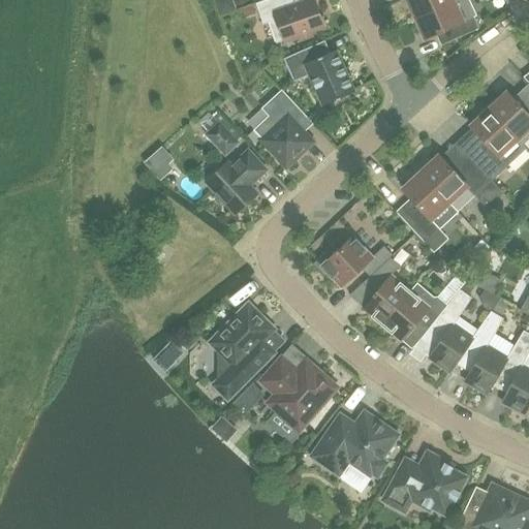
[(292,3),(290,0),(266,0),(256,3),(263,24),(271,22),(274,32),(278,34),(282,32),(285,41),(299,36),(302,39),(312,36),(312,31),(323,27),(314,0),(311,0),(297,5),(292,3)]
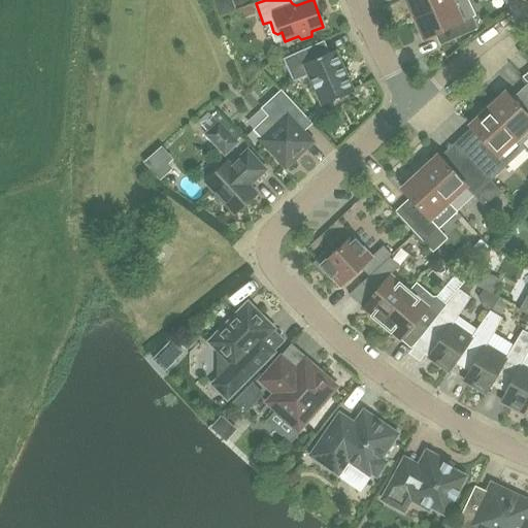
[(406,0),(415,19),(454,1),(453,0),(406,0)]
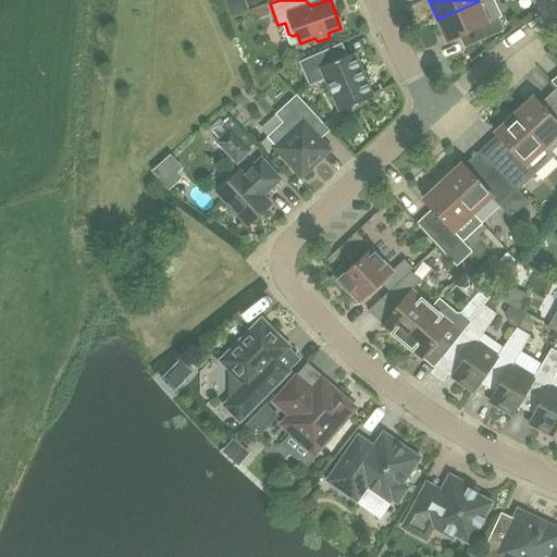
[(484,14),(479,1),(437,20),(447,41),(473,31),(479,41),(505,31),(495,9),(484,14)]
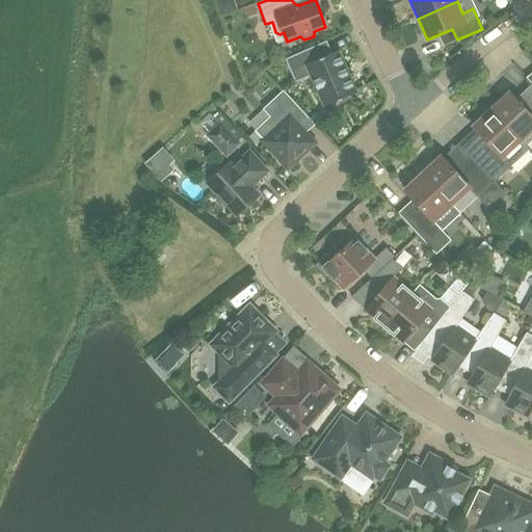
[(254,5),(243,9),(246,18),(257,14),(254,5)]
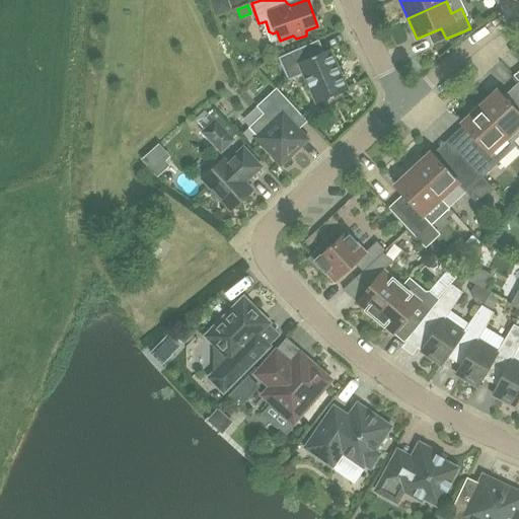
[(279,58),(289,80),(304,73),(317,103),(347,90),(329,50),(306,60),(301,48),(279,58)]
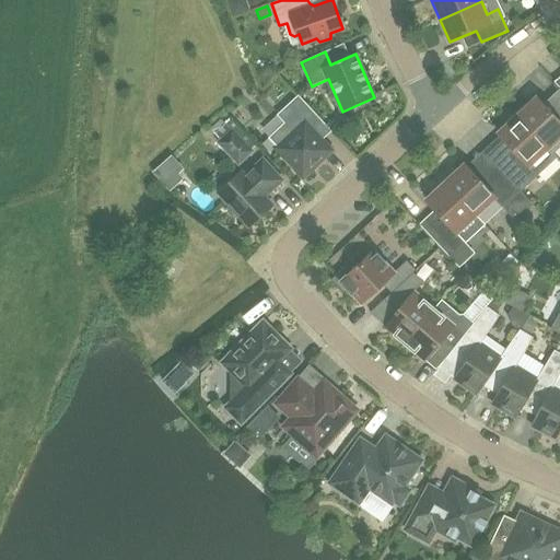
[(537,97),(517,116),(548,148),(552,153),(559,146),(559,90),(544,105),(537,97)]
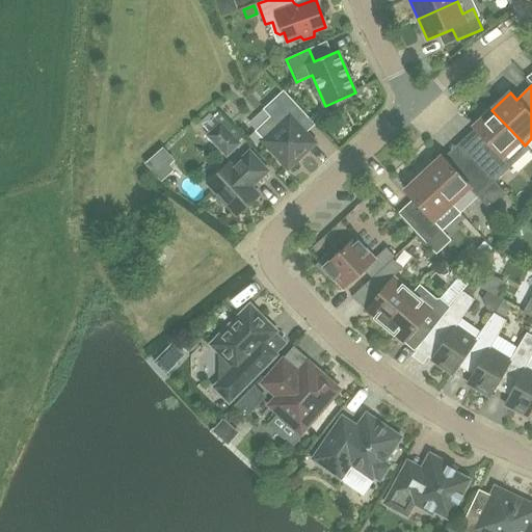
[(297,158),(303,152),(306,152),(315,143),(307,133),(293,118),(301,110),(284,90),(273,100),(280,106),(269,115),(270,117),(256,131),(264,139),(263,141),(288,168),(297,160),(297,158)]
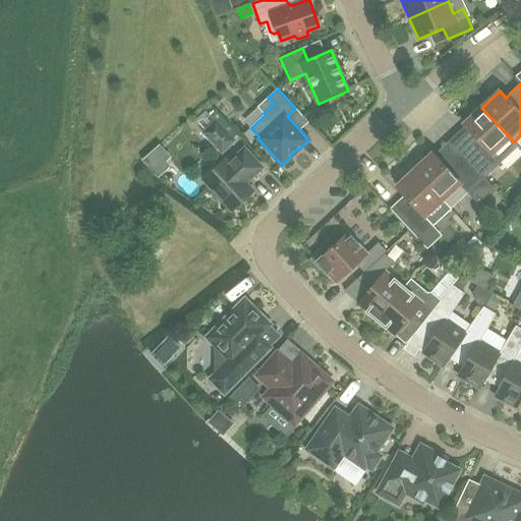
[(476,138),(461,153),(483,177),(484,178),(518,148),(514,142),(510,137),(481,108),(463,124),(466,126),(476,138)]
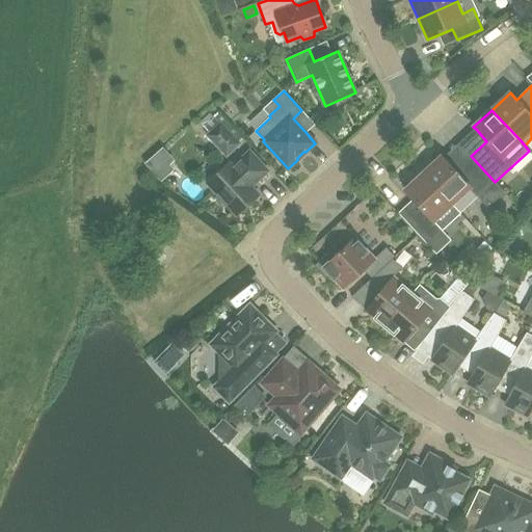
[(227,161),(242,147),(220,124),(206,138),(227,161)]
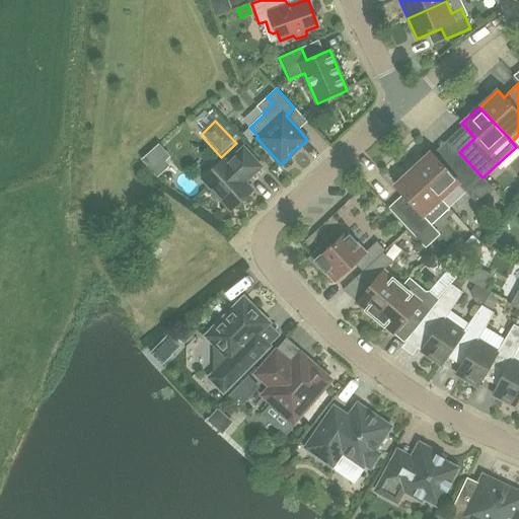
[(159,144),(141,160),(157,177),(170,166),(165,161),(170,156),(159,144)]
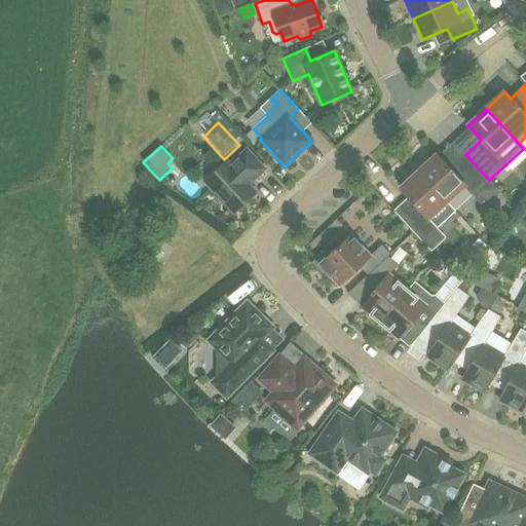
[(227,161),(204,182),(216,193),(215,194),(215,195),(215,196),(214,197),(215,198),(215,200),(216,202),(218,203),(220,204),(221,204),(222,204),(223,203),(225,202),(234,214),(256,193),(247,183),(252,178),(254,180),(265,170),(247,150),(230,165),(227,161)]
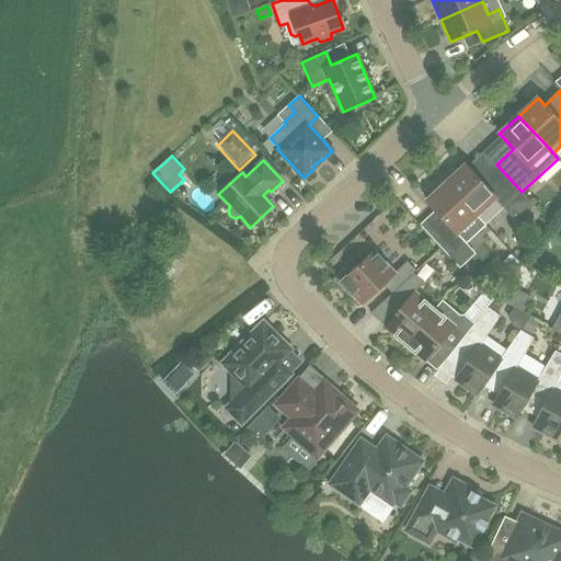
[(466,164),(446,183),(477,216),(484,225),(503,207),(514,219),(533,203),(522,192),(521,191),(496,164),(480,180),(468,168),(466,164)]
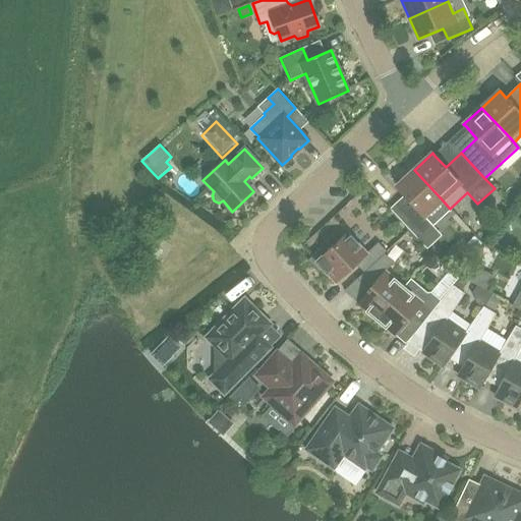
[(414,170),(396,186),(404,195),(406,196),(397,205),(406,214),(423,233),(430,226),(440,219),(450,209),(443,200),(414,170)]
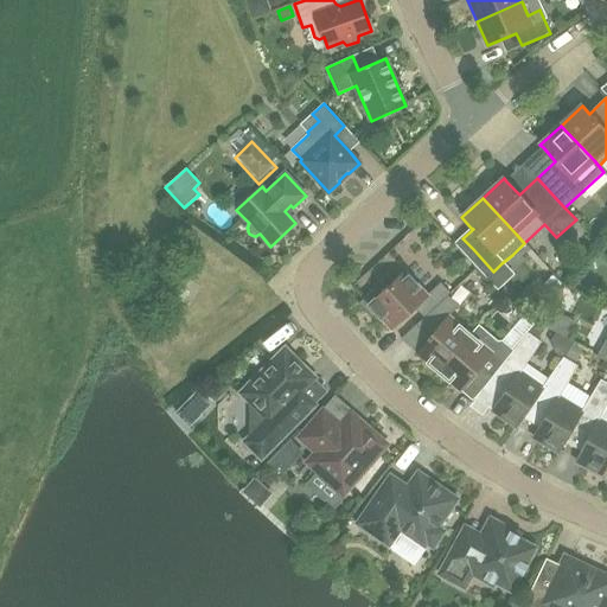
[(427,295),(406,273),(388,288),(382,281),(358,304),(372,319),(378,314),(391,328),(415,307),(425,318),(447,296),(451,293),(441,283),(427,295)]
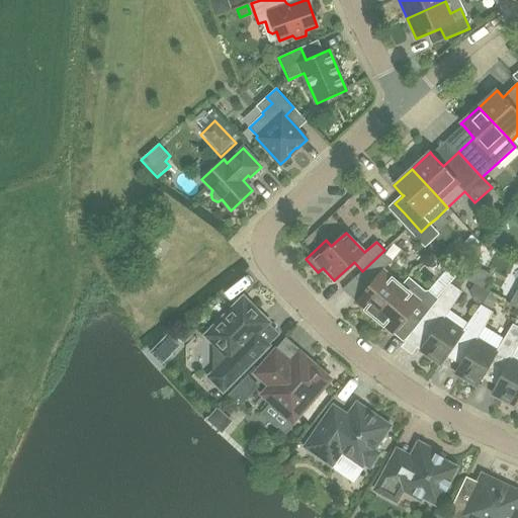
[(381,253),(362,271),(355,277),(367,287),(355,301),(374,318),(401,286),(382,270),(391,260),(381,253)]
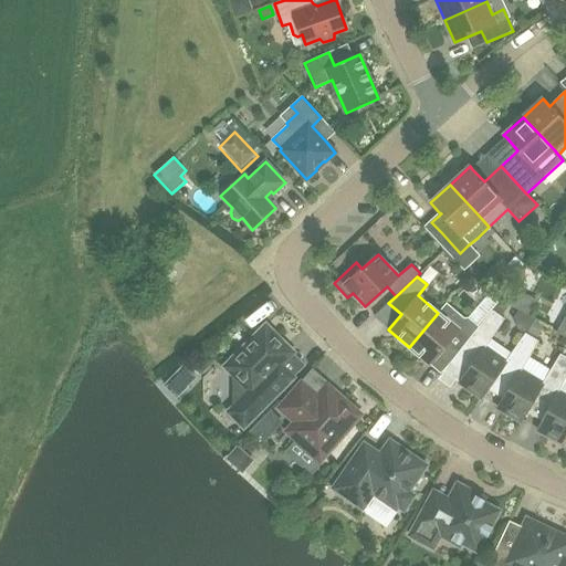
[(513,286),(502,301),(519,311),(524,302),(523,292),(513,286)]
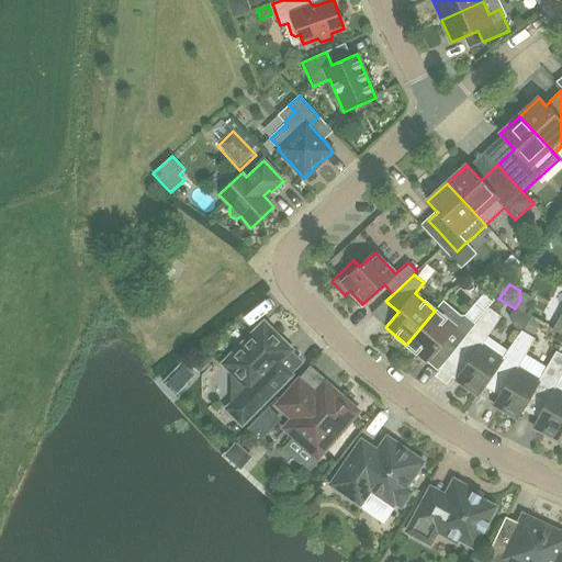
[(494,300),(489,307),(497,314),(506,303),(496,299),(494,300)]
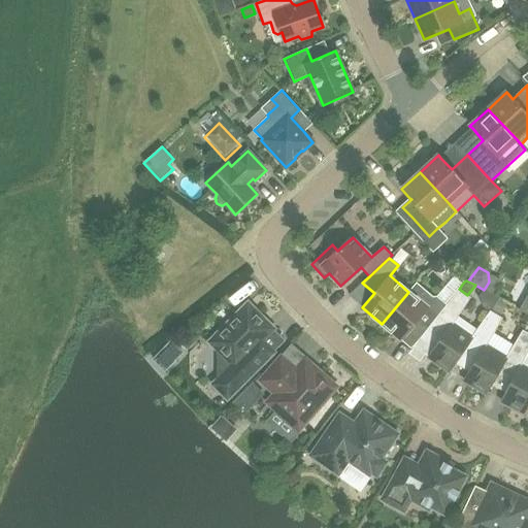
[(414,286),(408,292),(382,324),(400,339),(418,319),(428,328),(444,306),(435,299),(432,302),(414,286)]
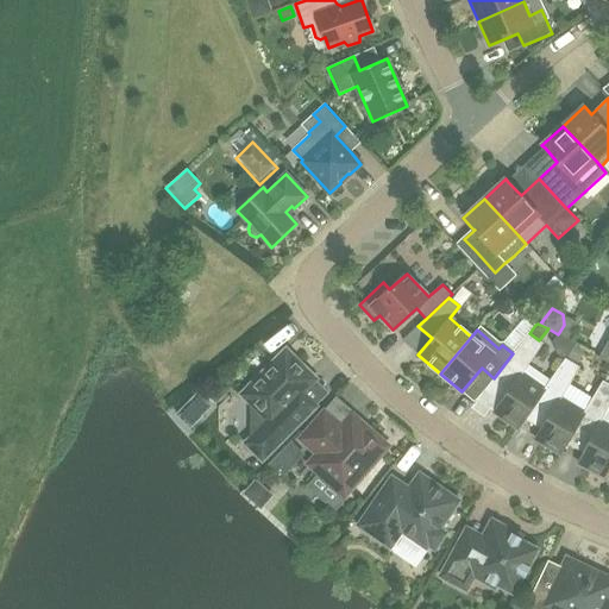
[(513,353),(494,378),(484,390),(501,402),(494,412),(518,428),(565,358),(544,389),(522,374),(544,343),(539,340),(529,333),(513,353)]
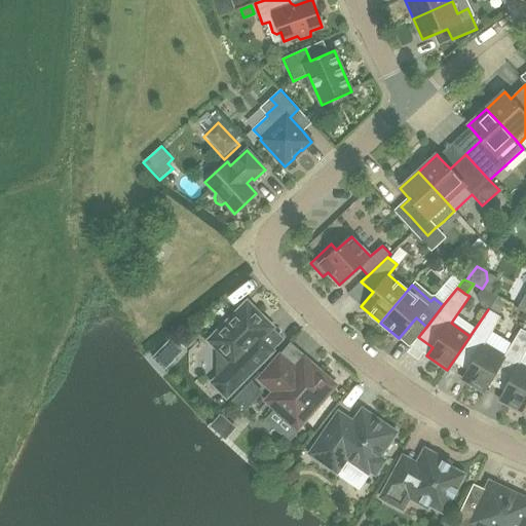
[(525,292),(517,309),(525,313),(525,292)]
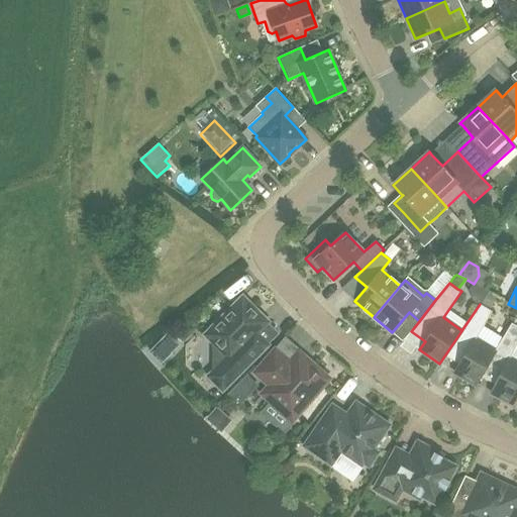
[(488,293),(481,305),(490,310),(497,298),(488,293)]
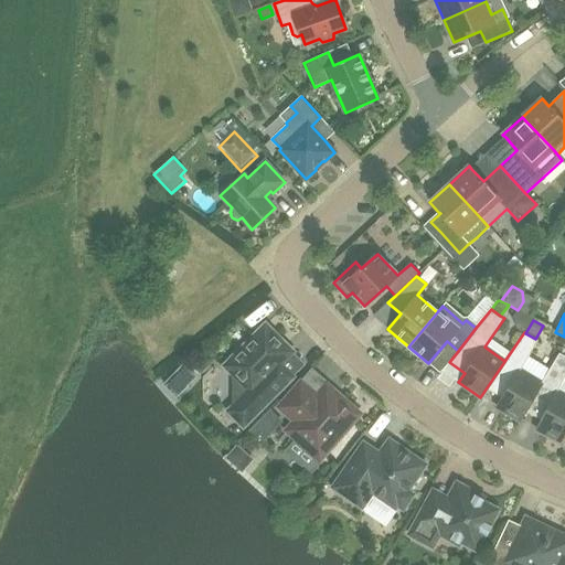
[(280,355),(289,348),(266,324),(232,359),(232,370),(251,388),(232,407),(232,415),(244,427),(292,377),(280,364),(280,355)]
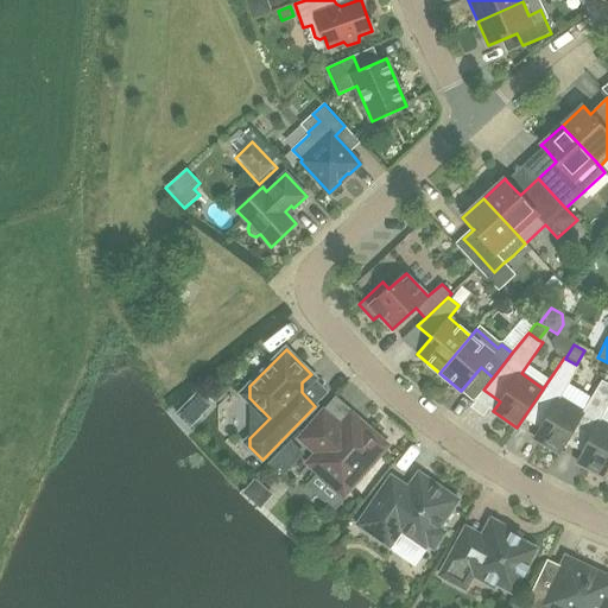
[(564,358),(517,428),(524,418),(540,428),(534,438),(558,453),(602,380),(582,412),(559,398),(578,366),(576,365),(565,359),(564,358)]
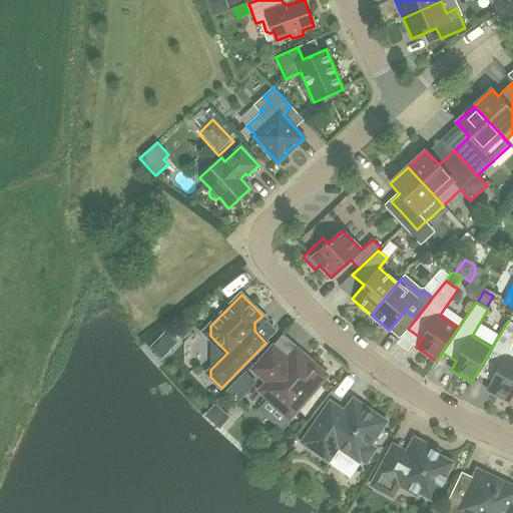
[(512,341),(512,323),(508,321),(471,382),(472,383),(477,374),(492,381),(487,390),(509,401),(512,393),(512,358),(506,355),(512,341)]
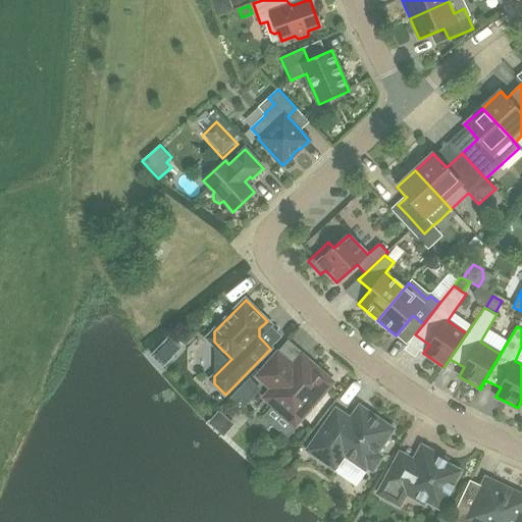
[(169,336),(157,350),(164,357),(177,345),(169,336)]
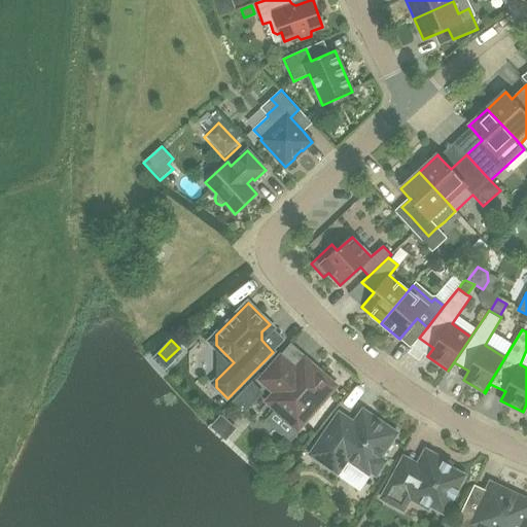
[(299,427),(335,386),(302,358),(292,369),(281,358),(261,380),(274,390),(266,399),(299,427)]
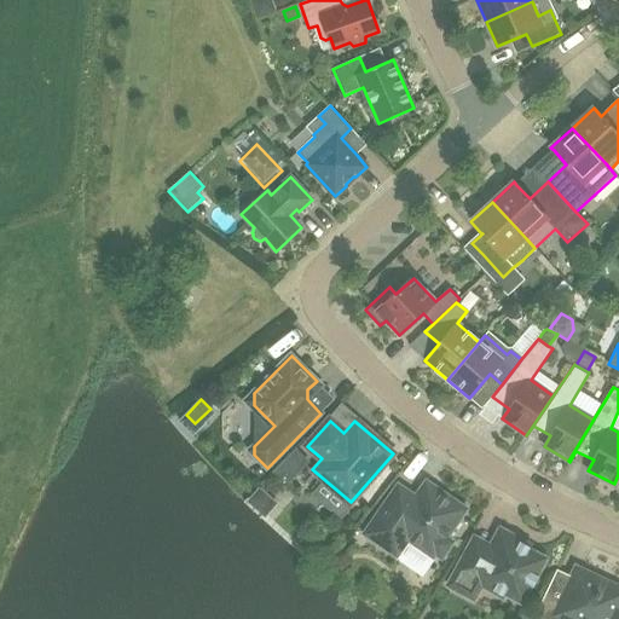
[(296,449),(271,474),(284,487),(310,462),(296,449)]
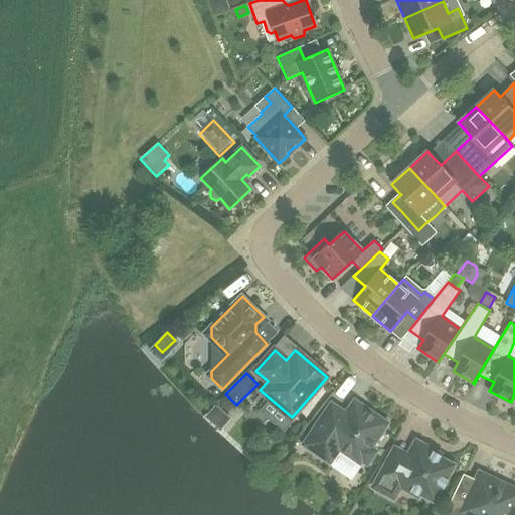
[(330,403),(302,445),(331,464),(351,478),(360,465),(363,462),(367,466),(377,451),(372,448),(389,423),(354,399),(345,413),(330,403)]
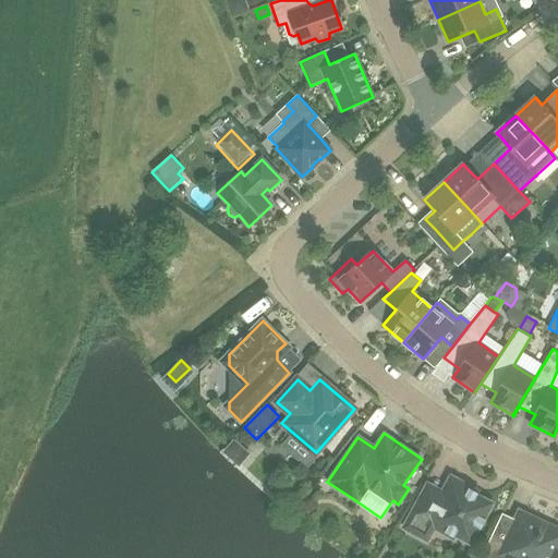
[(428,485),(404,528),(427,541),(434,528),(453,537),(455,534),(471,543),(492,504),(476,496),(478,492),(451,477),(443,493),(428,485)]
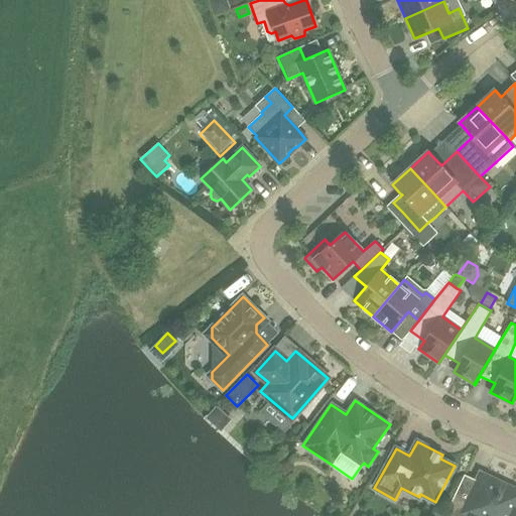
[(515,515),(515,490),(481,473),(477,481),(467,502),(454,497),(444,515),(515,515)]
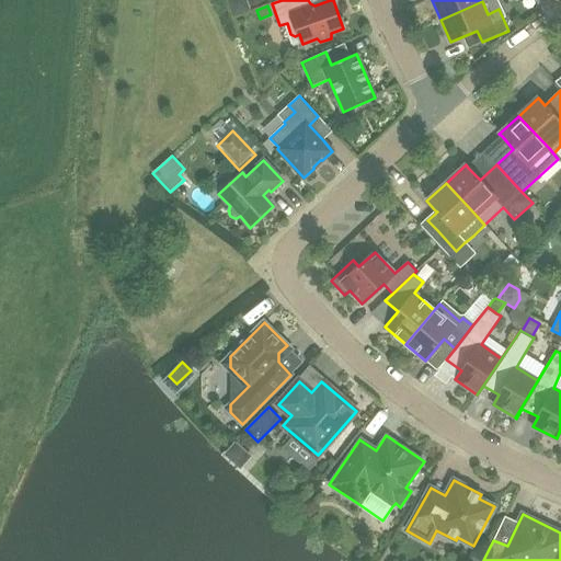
[(472,550),(468,557),(469,560),(481,560),(482,560),(479,549),(472,550)]
